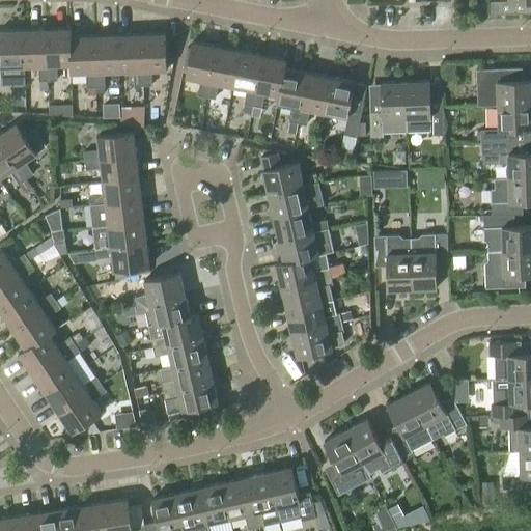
[(530,0),(508,0),(508,1),(491,1),(492,14),(516,14),(516,1),(530,0)]
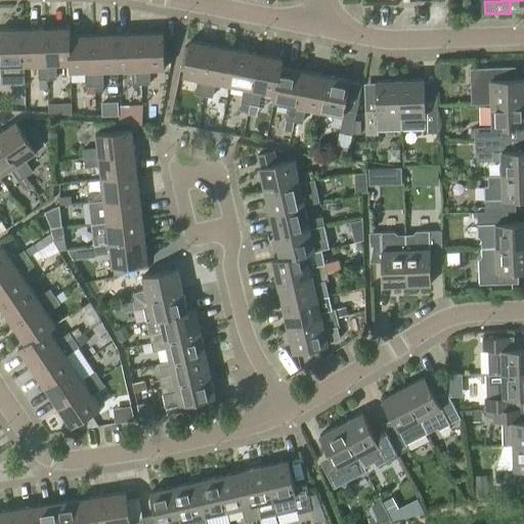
[(72,63),(71,36),(71,29),(46,30),(48,79),(56,79),(56,64),(70,63),(72,63)]
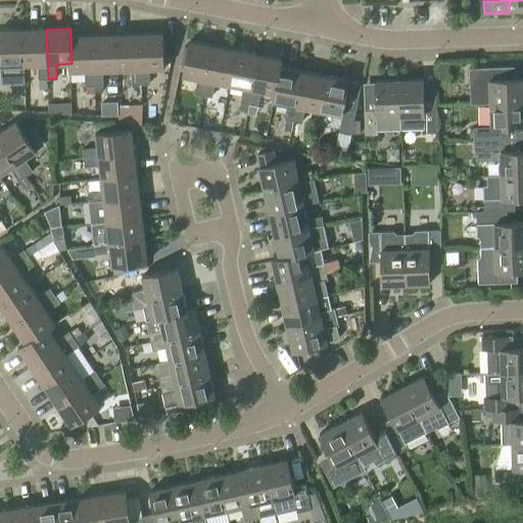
[(0,84),(25,83),(24,65),(22,30),(0,31),(0,50),(0,59),(0,58),(0,84)]
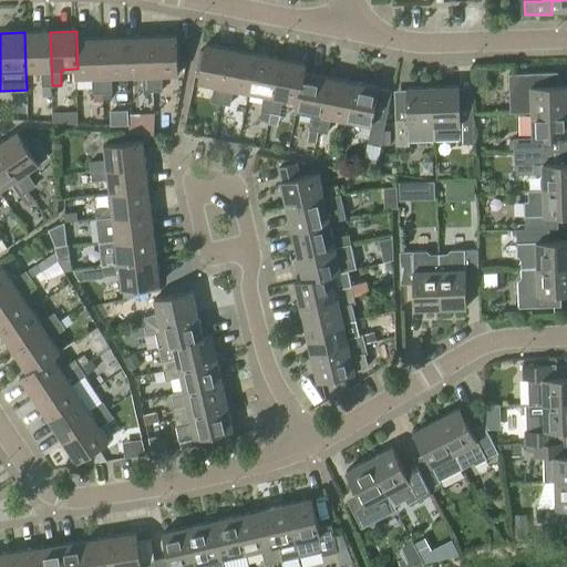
[(50,32),(24,32),(26,71),(42,71),(42,86),(52,85),(50,32)]
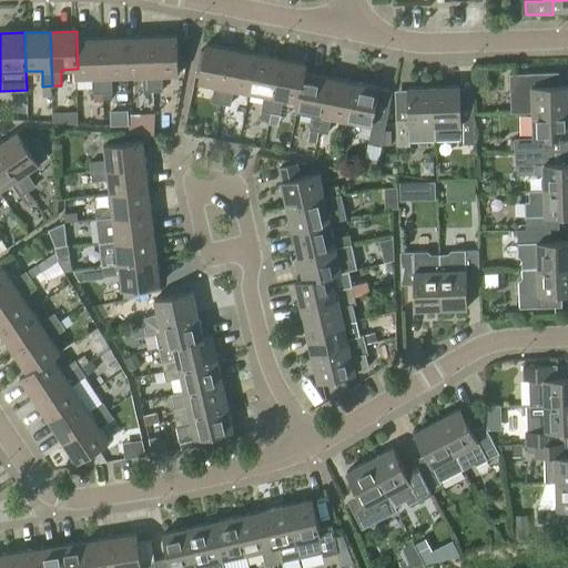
[(152,37),(128,38),(129,77),(143,75),(143,91),(154,91),(152,37)]
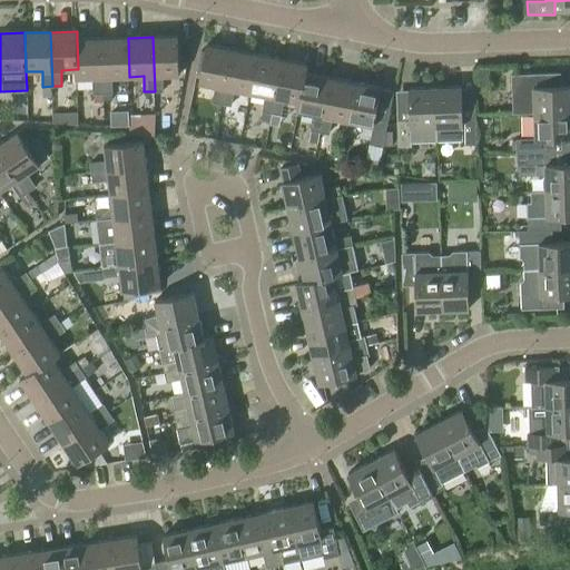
[(178,37),(153,37),(155,91),(163,91),(163,76),(179,75),(178,37)]
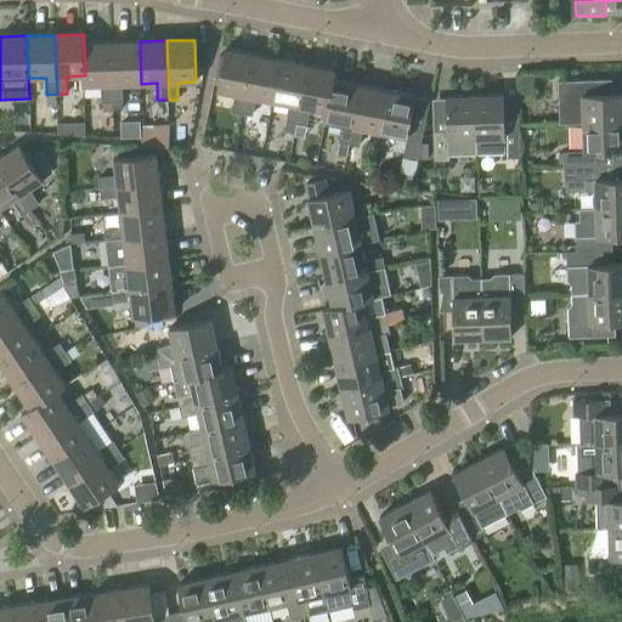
[(122,84),(141,84),(140,41),(112,43),(113,101),(123,101),(122,84)]
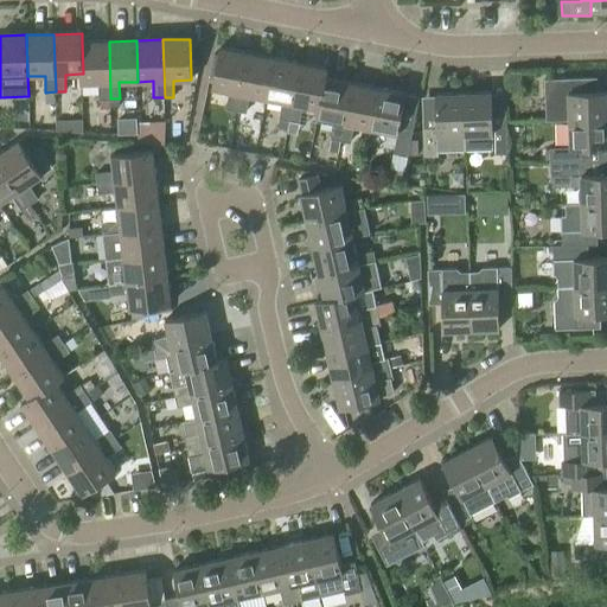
[(82,42),(83,74),(81,74),(82,83),(100,83),(101,100),(110,98),(109,42),(82,42)]
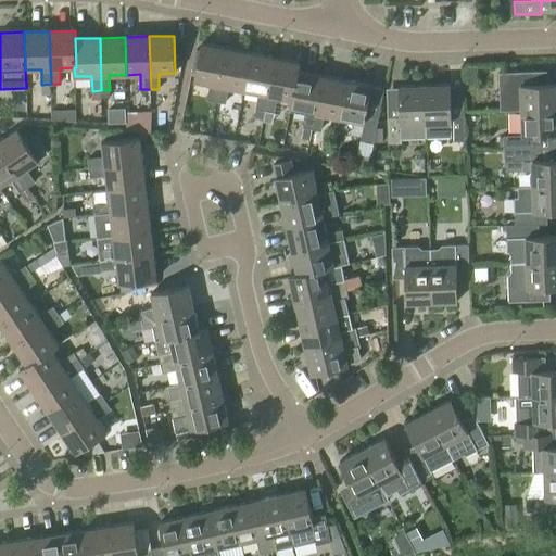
[(207,99),(216,101),(227,48),(202,42),(194,80),(211,84),(207,99)]
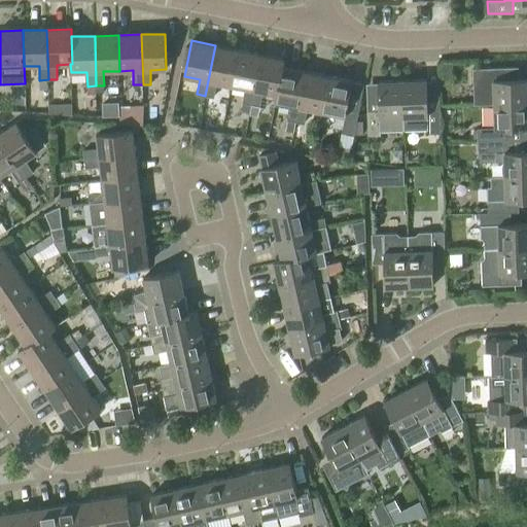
[(216,82),(232,85),(239,49),(215,45),(205,96),(214,97),(216,82)]
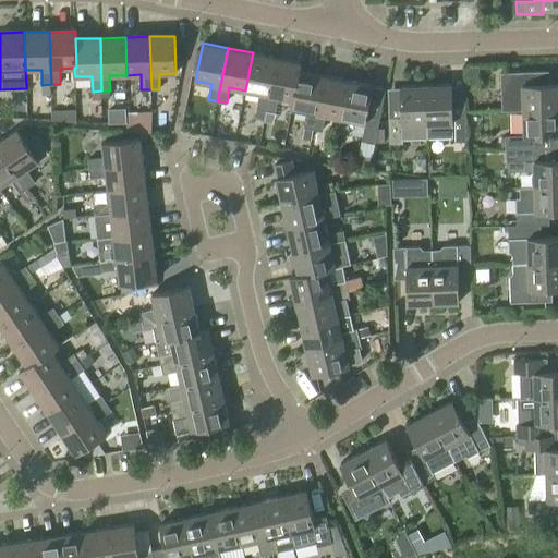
[(277,58),(253,52),(245,91),(261,94),(257,109),(266,110),(277,58)]
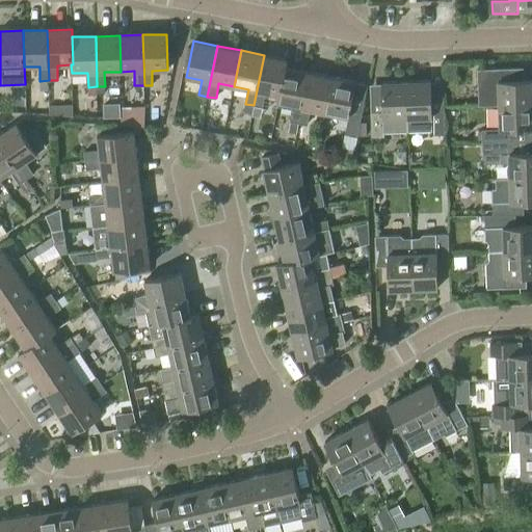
[(281,96),(287,68),(288,59),(264,55),(254,105),(263,107),(265,92),(280,95),(281,96)]
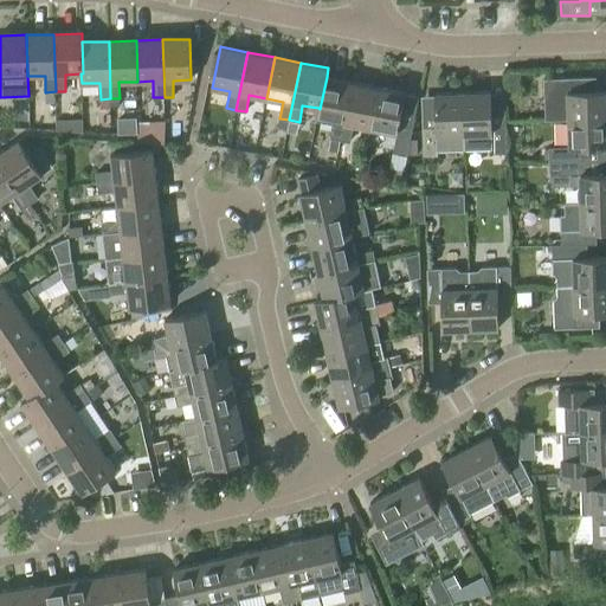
[(327,77),(320,109),(318,108),(317,117),(334,121),(331,139),(341,140),(352,83),(327,77)]
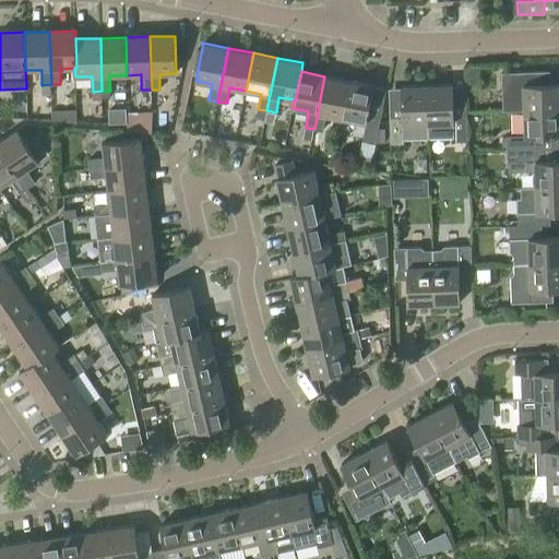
[(558,108),(558,83),(545,84),(545,71),(501,72),(502,111),(524,110),(558,108)]
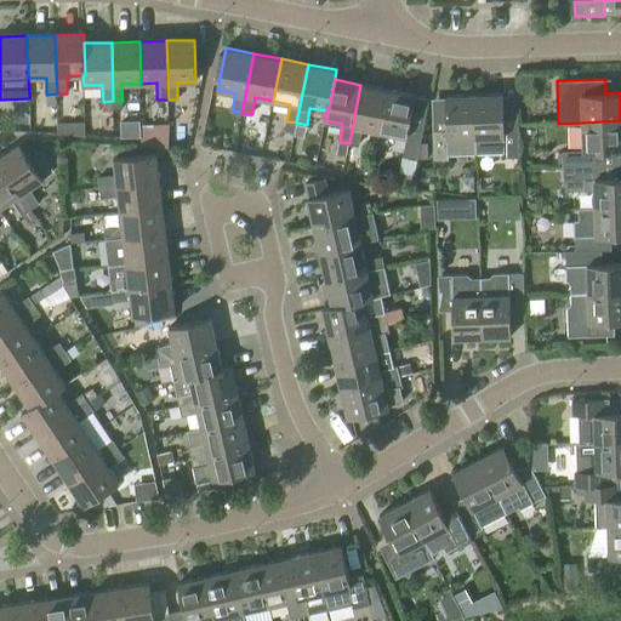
[(363,130),(380,134),(388,90),(360,85),(349,143),(359,146),(363,130)]
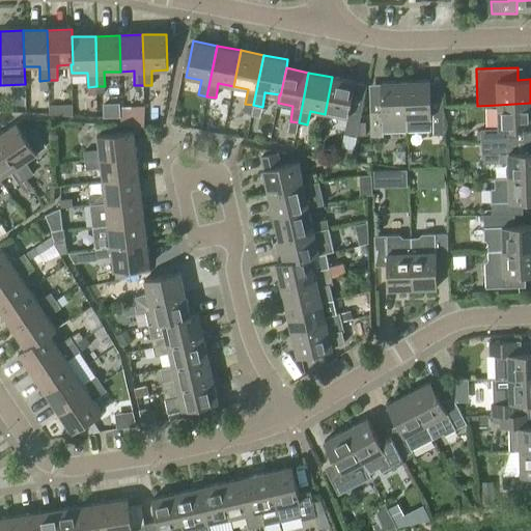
[(332,77),(325,114),(347,118),(343,136),(356,139),(357,137),(366,137),(365,123),(359,123),(362,111),(350,109),(355,81),(332,77)]
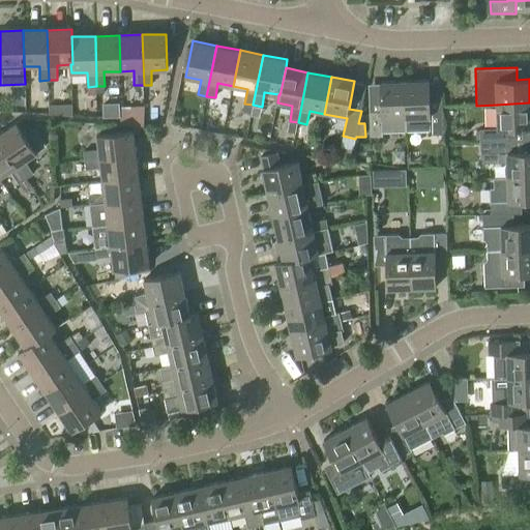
[(406,118),(405,81),(381,82),(382,110),(370,111),(371,137),(383,136),(383,134),(407,133),(406,118)]
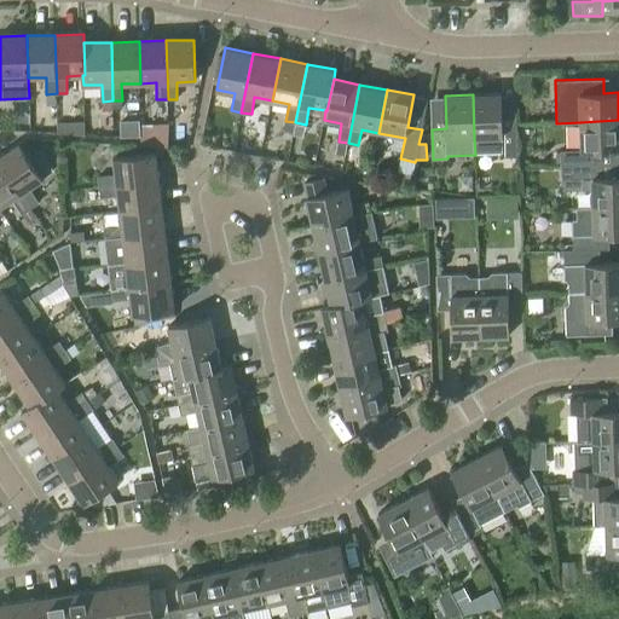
[(501,94),(473,94),(474,138),(475,155),(503,155),(503,157),(518,156),(518,126),(502,127),(501,94)]
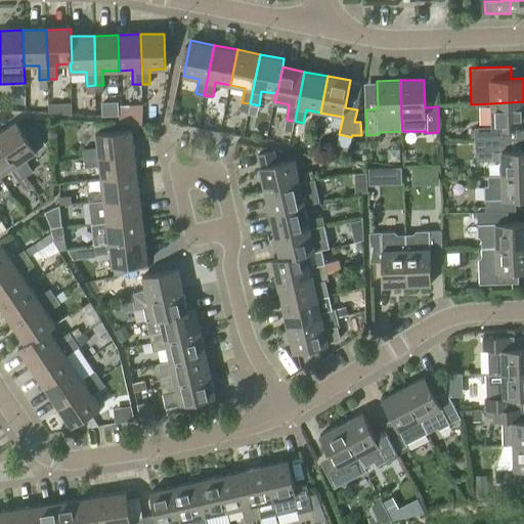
[(523,101),(491,103),(491,128),(475,128),(475,140),(500,139),(499,128),(523,126),(523,101)]
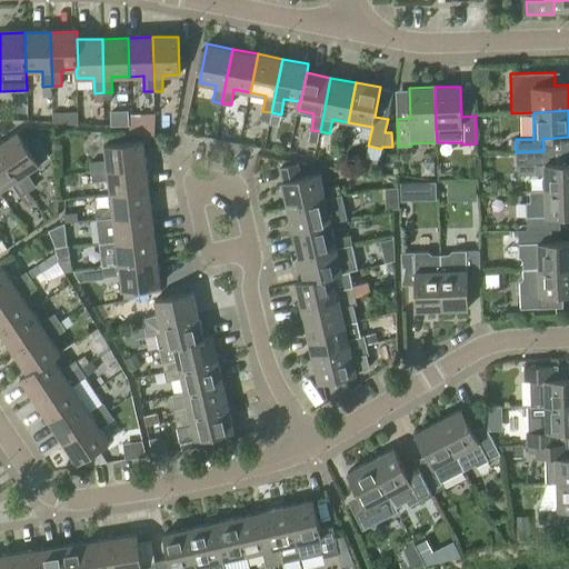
[(78,112),(53,113),(53,123),(78,126),(78,112)]
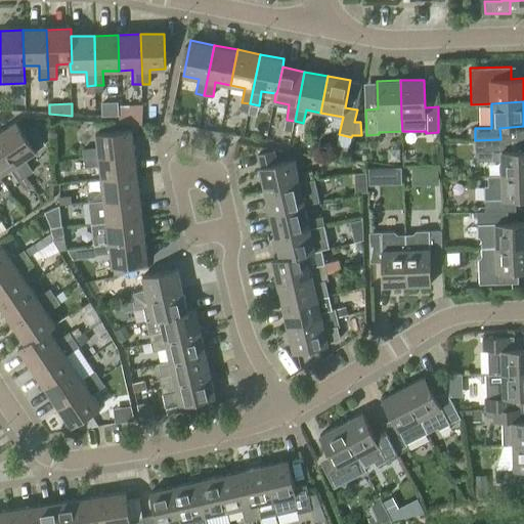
[(119,111),(118,125),(118,126),(141,126),(142,111),(119,111)]
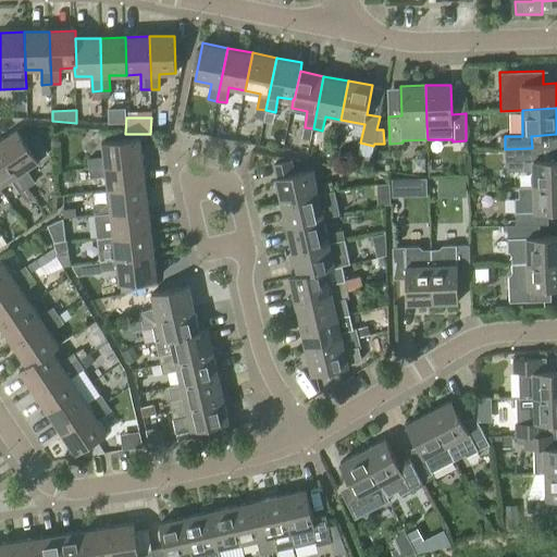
[(19,130),(0,141),(0,146),(27,188),(36,183),(27,170),(39,161),(19,130)]
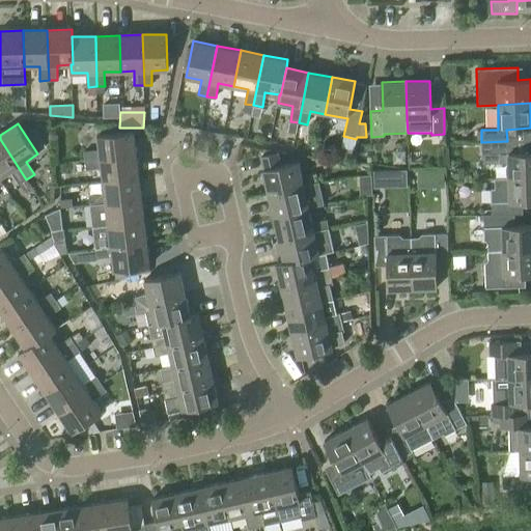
[(34,132),(26,137),(32,146),(39,141),(34,132)]
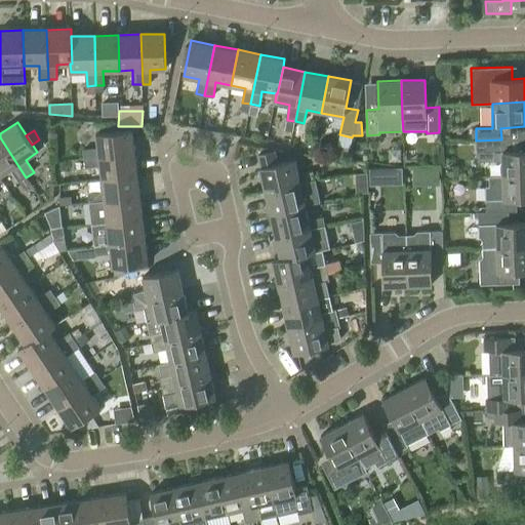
[(84,150),(85,159),(135,153),(132,130),(96,134),(98,149),(84,150)]
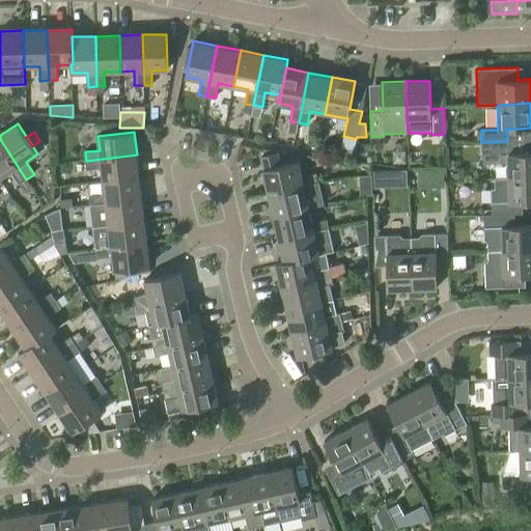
[(0,178),(11,172),(19,185),(26,179),(0,139),(0,178)]
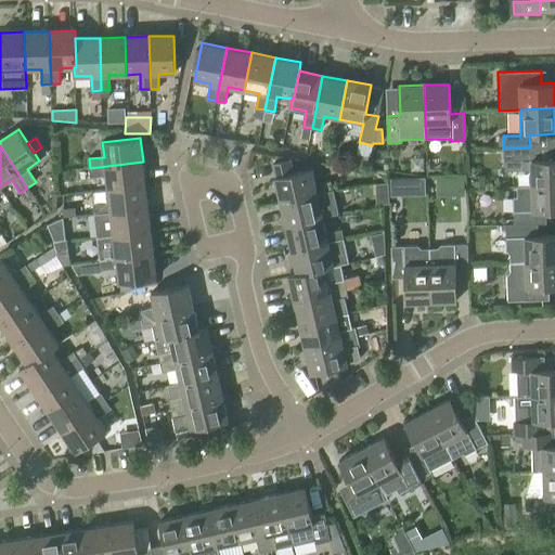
[(503,149),(503,168),(507,172),(531,171),(532,185),(554,184),(554,158),(540,159),(539,147),(530,147),(503,149)]
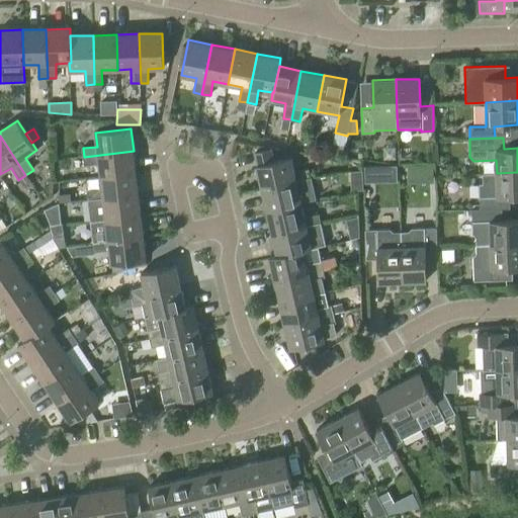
[(258,166),(257,166),(262,189),(311,178),(309,170),(294,173),(291,158),(273,162),(271,150),(255,154),(258,166)]
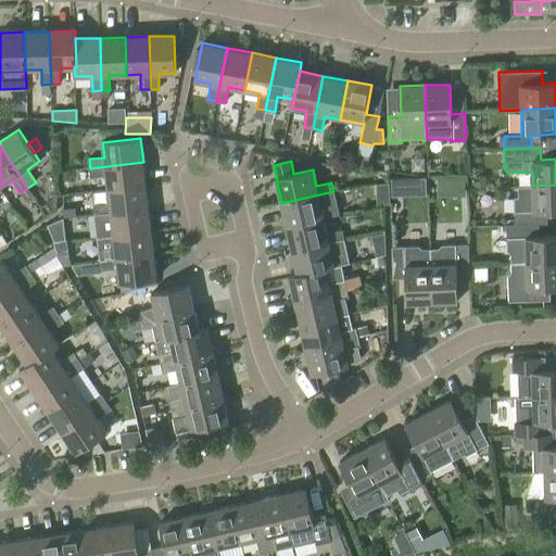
[(146,184),(143,162),(90,168),(91,177),(106,175),(109,189),(113,188),(146,184)]
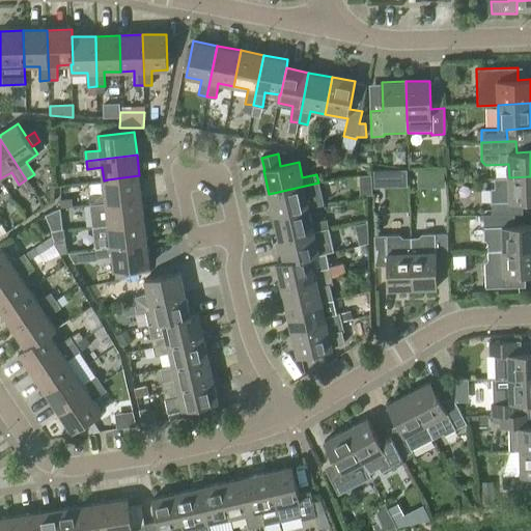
[(463,168),(453,168),(453,179),(464,178),(463,168)]
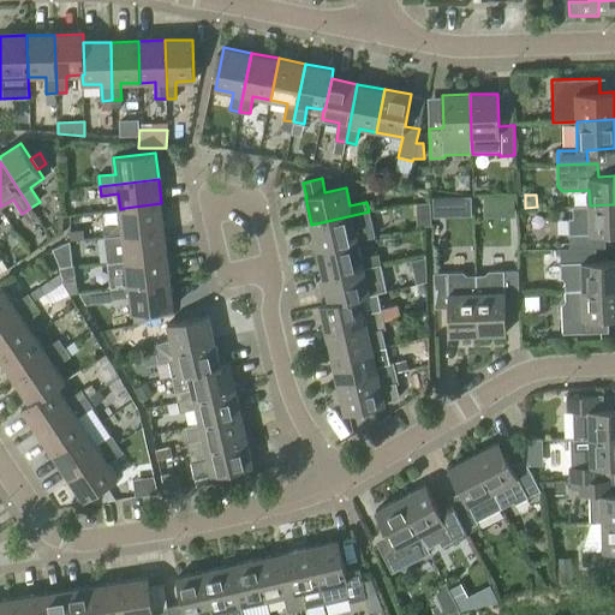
[(445,196),(434,196),(434,215),(445,215),(445,196)]
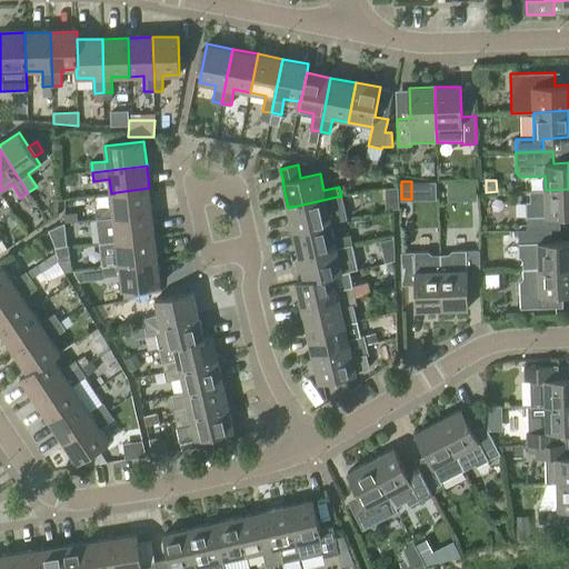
[(398,187),(385,189),(386,210),(399,210),(398,187)]
